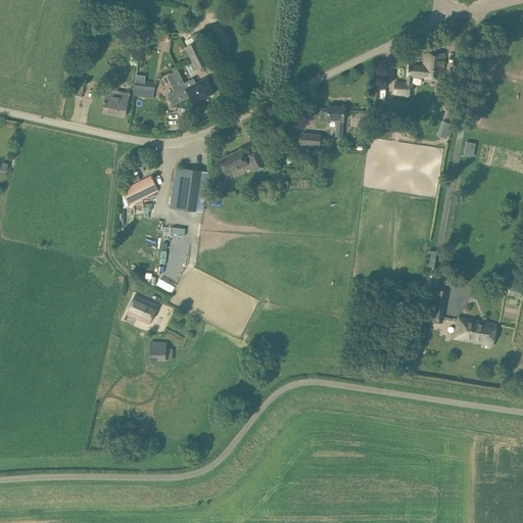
[(198,40),(202,38),(199,32),(191,36),(194,42),(198,40)]
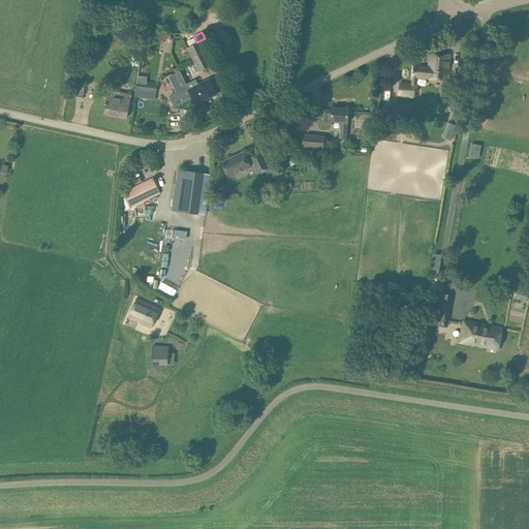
[(212,64),(200,40),(196,42),(186,47),(197,71),(212,64)]
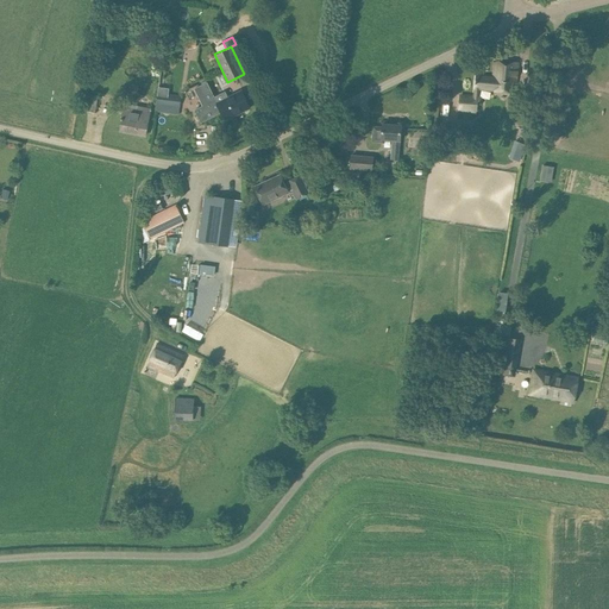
[(515,92),(518,64),(495,62),(494,79),(476,76),(473,98),(460,96),(459,110),(477,111),(479,88),(515,92)]
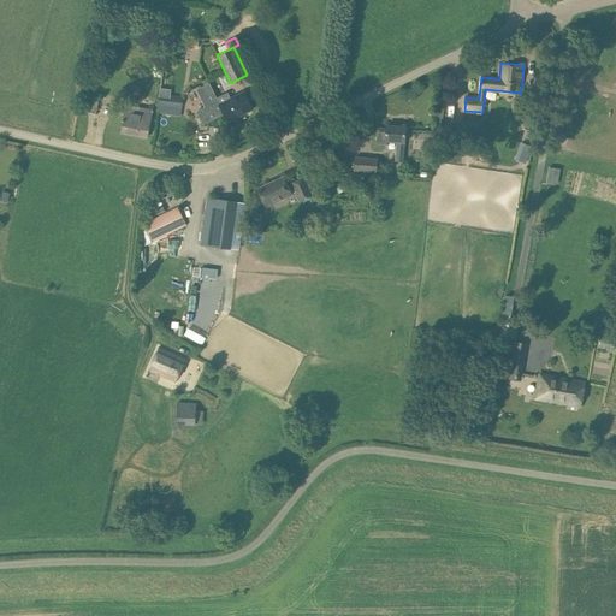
[(231,99),(227,92),(217,96),(209,82),(195,88),(206,108),(218,102),(219,105),(227,122),(253,110),(244,93),(231,99)]
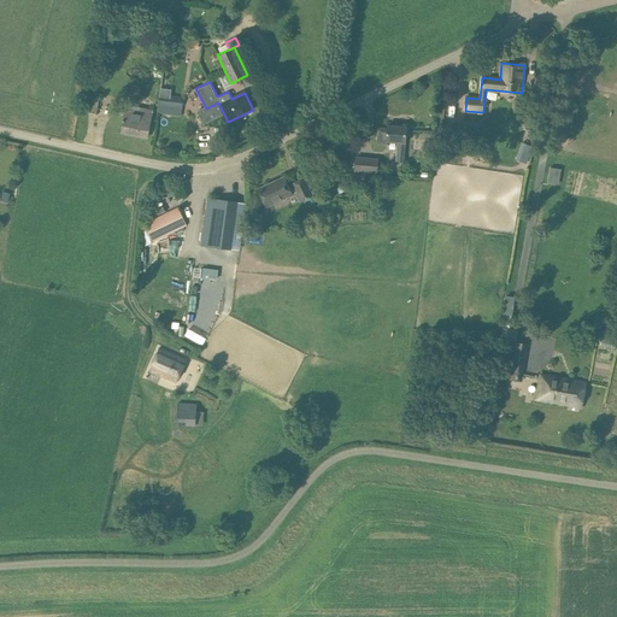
[(95,115),(99,95),(86,94),(82,112),(95,115)]
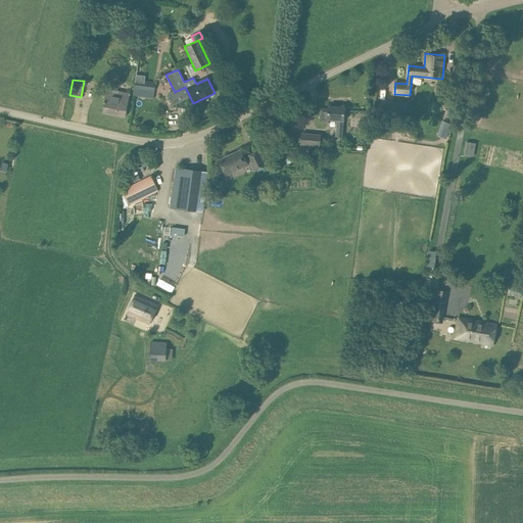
[(135,80),(132,96),(152,98),(155,83),(135,80)]
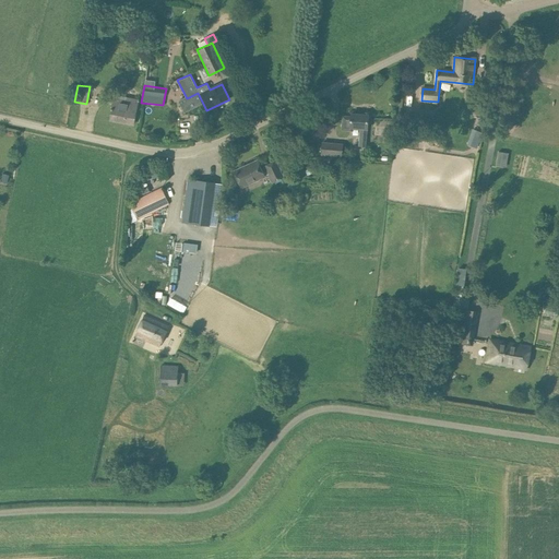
[(139,100),(126,97),(126,100),(115,98),(110,120),(133,125),(139,100)]
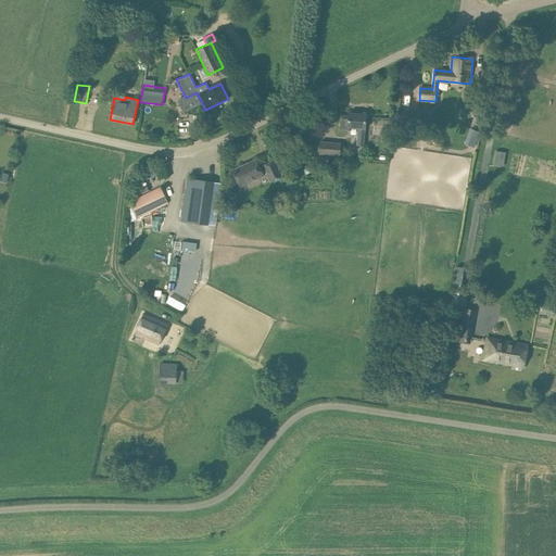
[(426,125),(428,112),(406,111),(405,123),(426,125)]
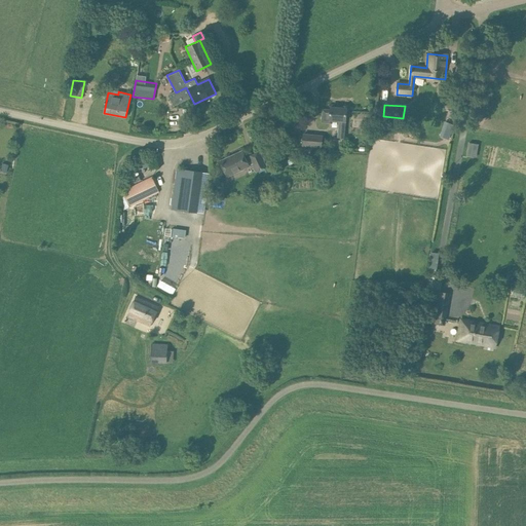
[(349,117),(350,109),(331,107),(330,110),(323,110),(322,122),(331,123),(332,121),(338,121),(336,138),(344,139),(346,117),(349,117)]
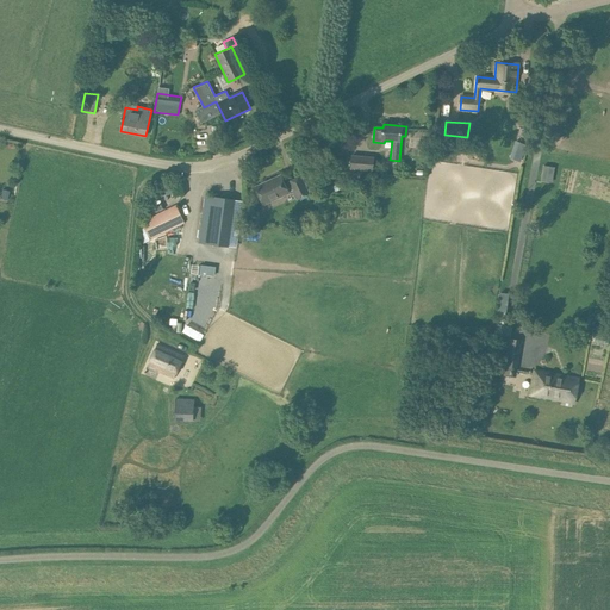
[(527,144),(515,141),(510,157),(521,161),(527,144)]
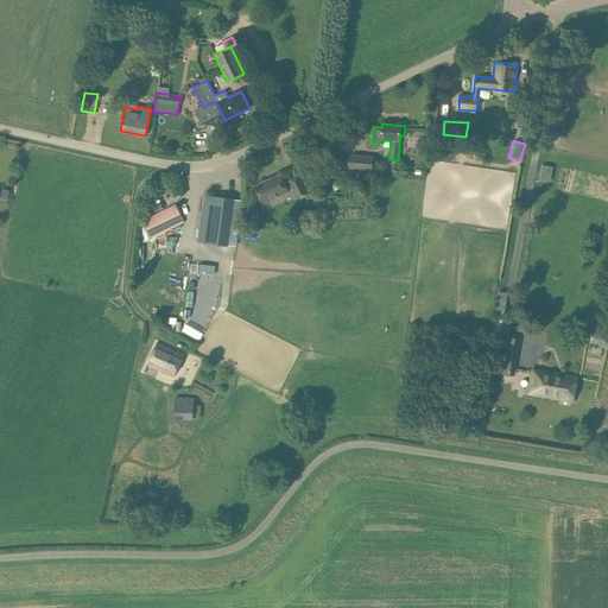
[(373,157),(350,154),(349,170),(372,171),(373,157)]
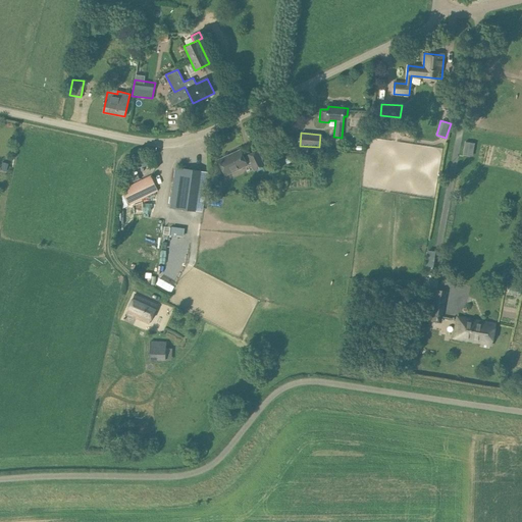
[(475,155),(476,142),(466,142),(465,154),(475,155)]
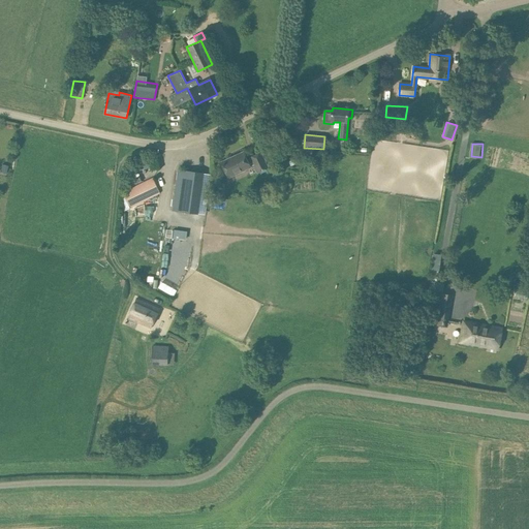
[(257,174),(269,168),(261,152),(250,158),(250,159),(247,161),(244,154),(231,159),(230,158),(221,162),(228,178),(250,167),(250,166),(253,165),(257,174)]
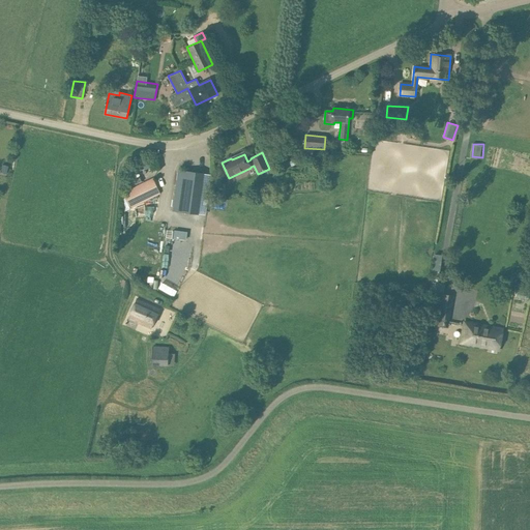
[(154,166),(150,156),(141,160),(145,170),(154,166)]
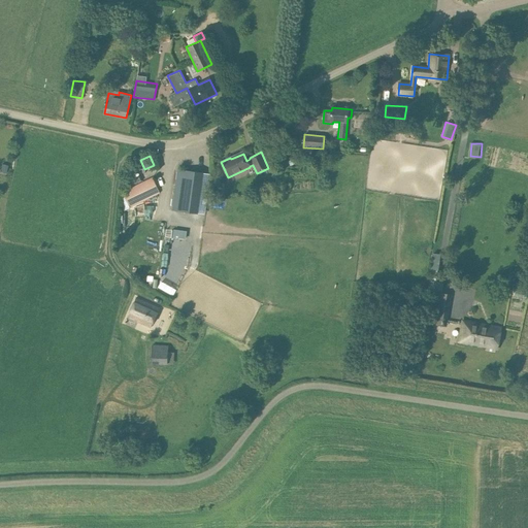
[(198,213),(203,173),(178,169),(172,210),(198,213)]
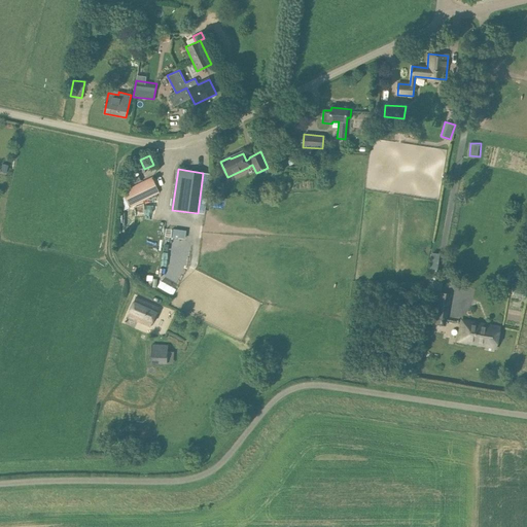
[(151,176),(121,190),(129,207),(159,192),(151,176)]
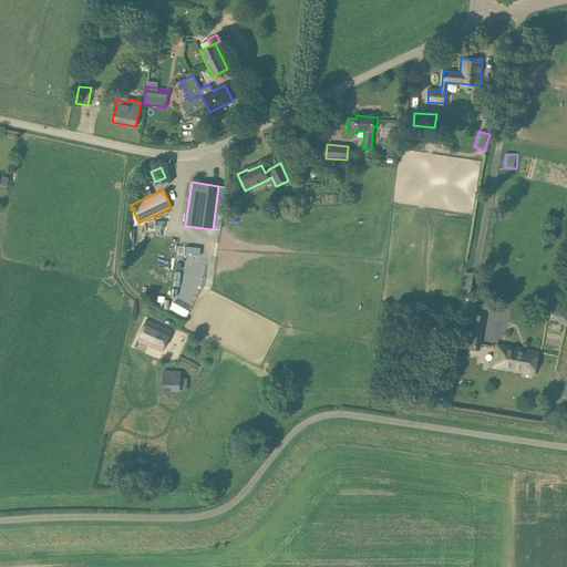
[(188,246),(188,255),(202,256),(202,247),(188,246)]
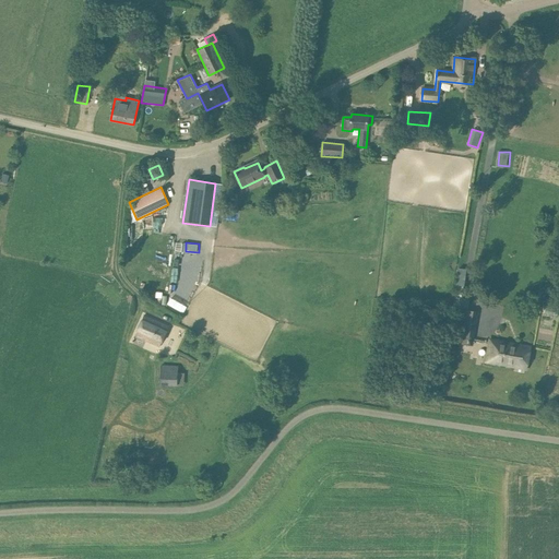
[(466,286),(455,285),(453,296),(454,297),(453,307),(463,309),(458,344),(473,346),(478,312),(468,310),(470,299),(464,298),(466,286)]
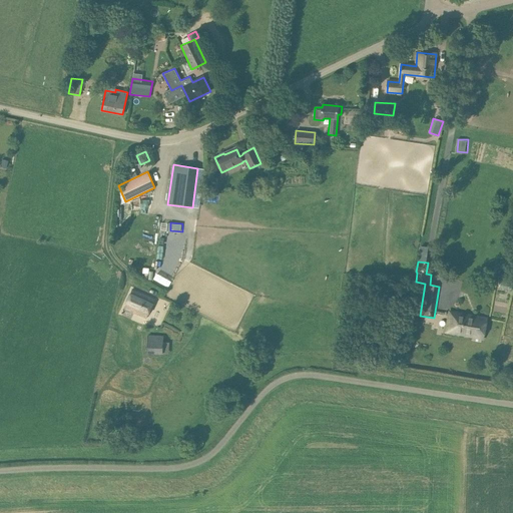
[(146,319),(154,300),(133,290),(124,309),(146,319)]
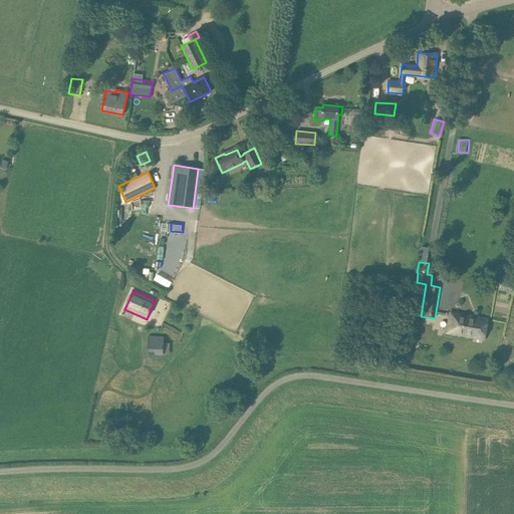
[(412,312),(420,314),(422,306),(413,304),(412,312)]
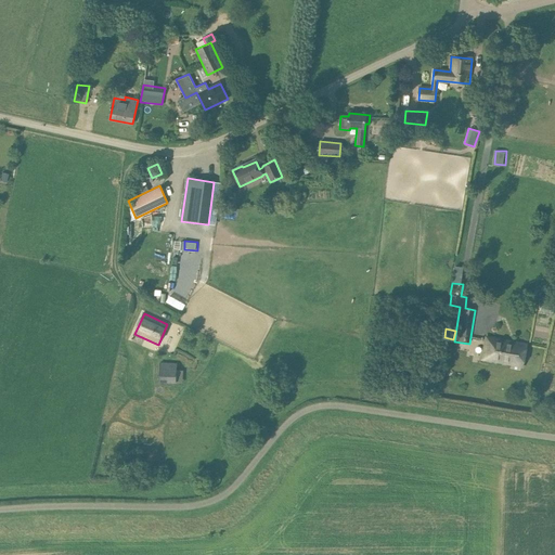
[(486,339),(482,359),(523,366),(527,345),(514,343),(513,345),(486,339)]
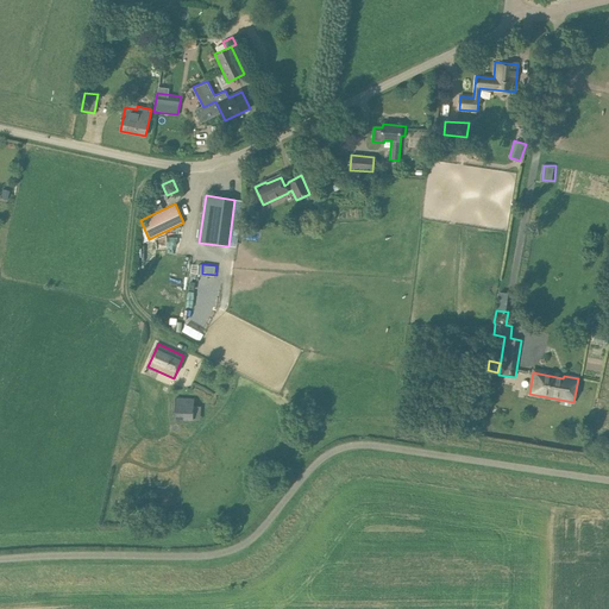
[(193,421),(194,407),(184,406),(184,399),(175,397),(174,420),(193,421)]
